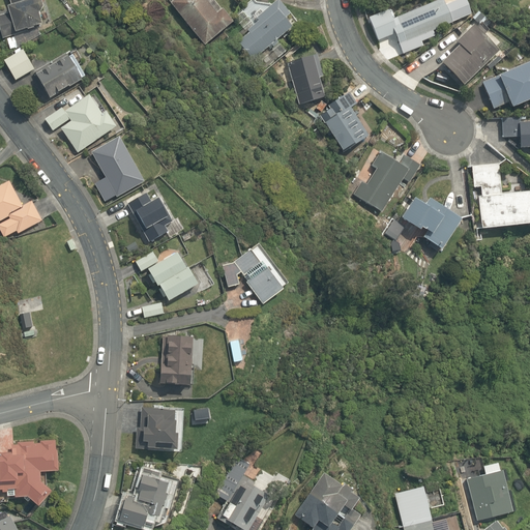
[(8,0),(9,3),(3,5),(6,15),(0,17),(0,33),(37,23),(33,8),(38,6),(36,0),(8,0)]
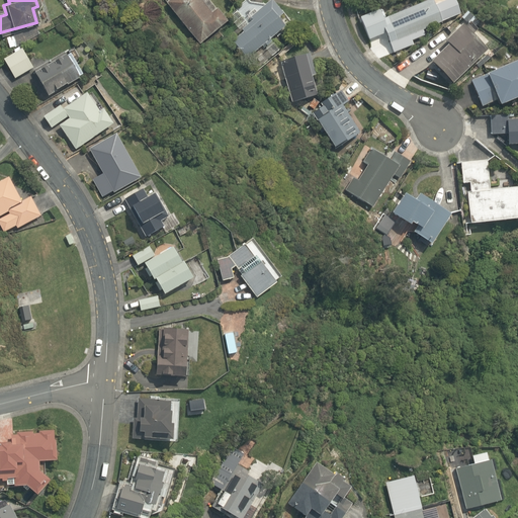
[(195,0),(163,0),(162,1),(197,41),(223,19),(212,7),(206,12),(195,0)]
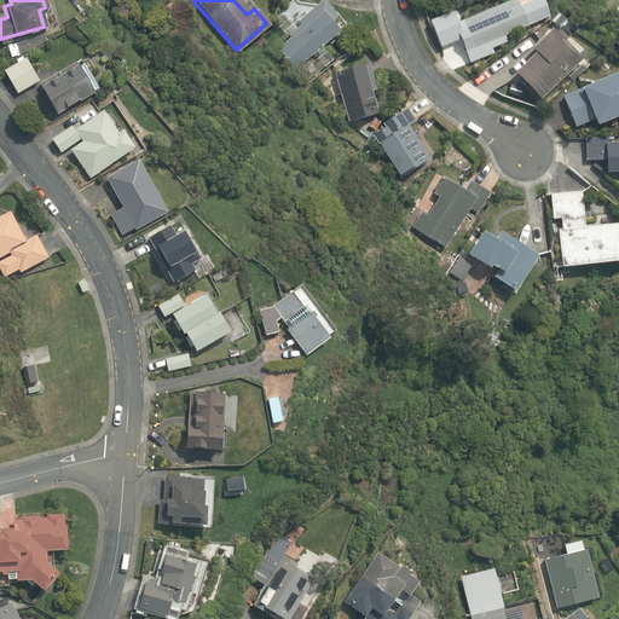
[(319,0),(318,0),(294,19),(299,24),(273,45),(294,70),(343,30),(319,0)]
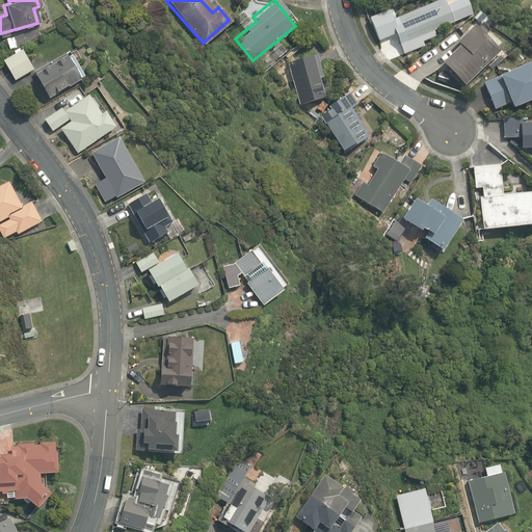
[(397,45),(402,56),(423,47),(434,42),(440,38),(436,29),(457,21),(447,0),(436,0),(396,19),(406,41),(397,45)]
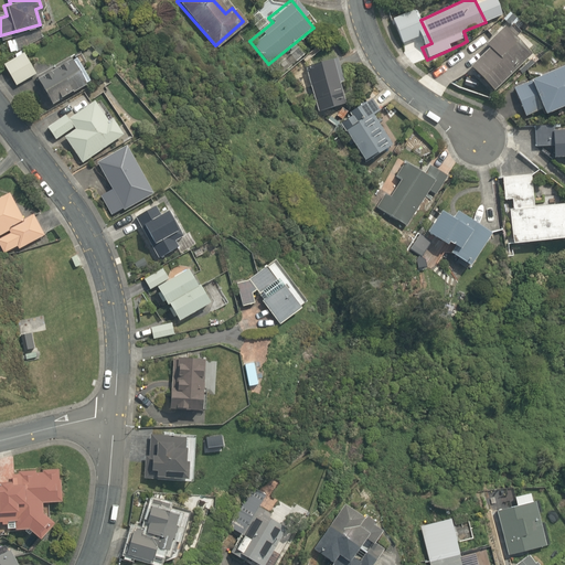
[(489,92),(525,52),(500,29),(465,68),(489,92)]
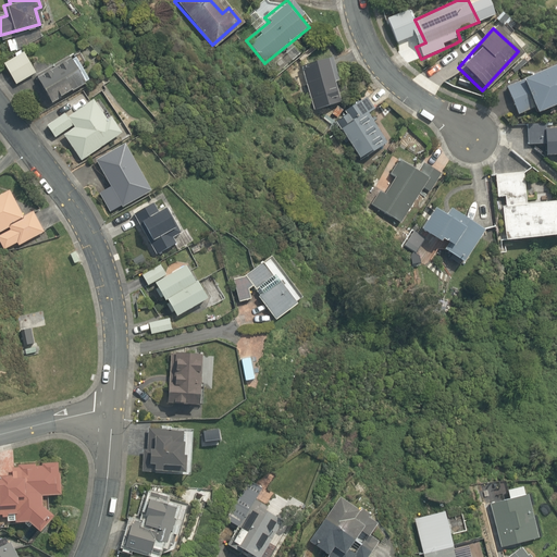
[(34,73),(23,52),(2,63),(13,84),(34,73)]
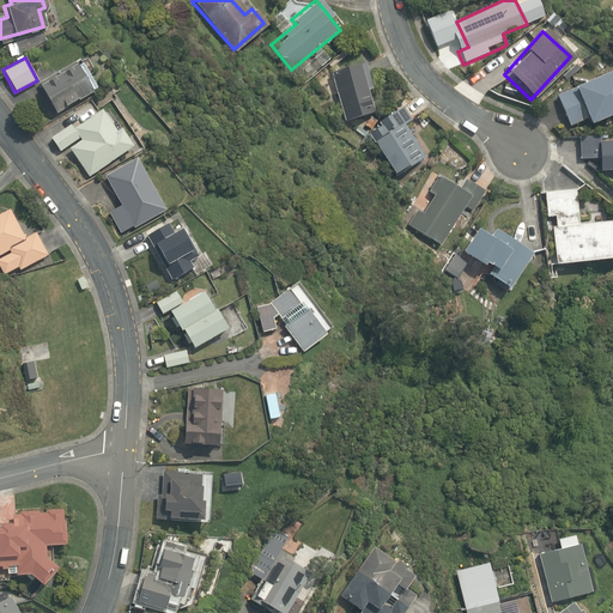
[(96,87),(82,60),(46,79),(60,107),(96,87)]
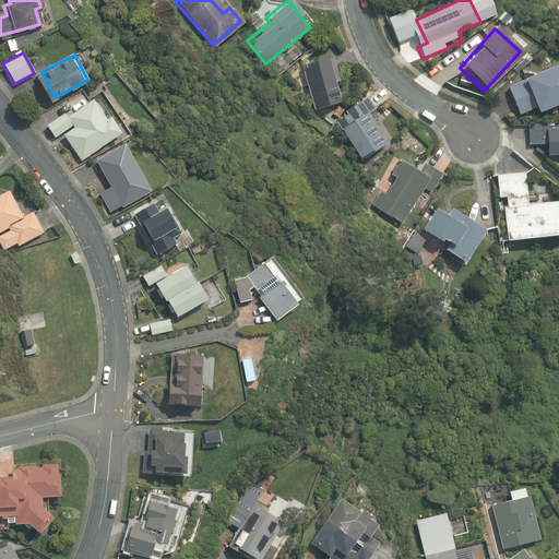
[(330,58),(296,68),(310,113),(343,103),(330,58)]
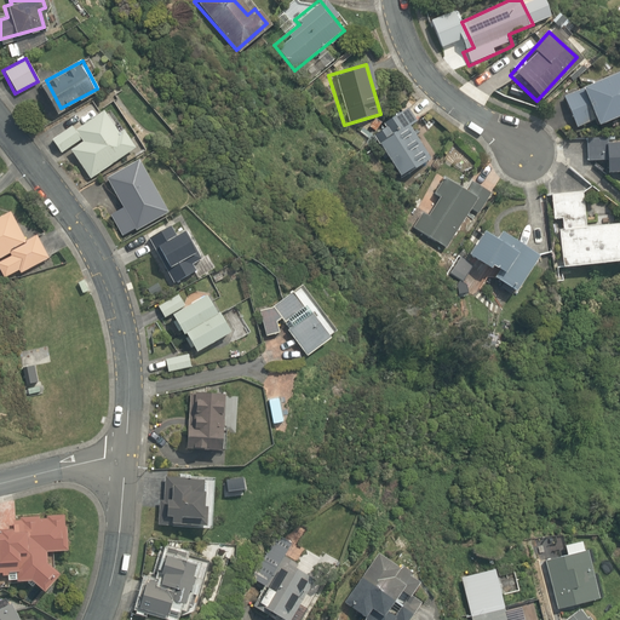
[(619,112),(619,68),(619,67),(561,90),(577,127),(590,121),(591,124),(619,112)]
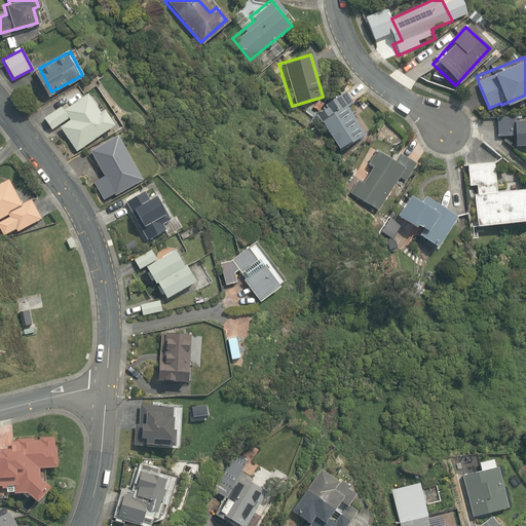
[(323,103),(317,100),(309,111),(315,114),(335,150),(362,137),(346,105),(351,103),(345,90),(323,103)]
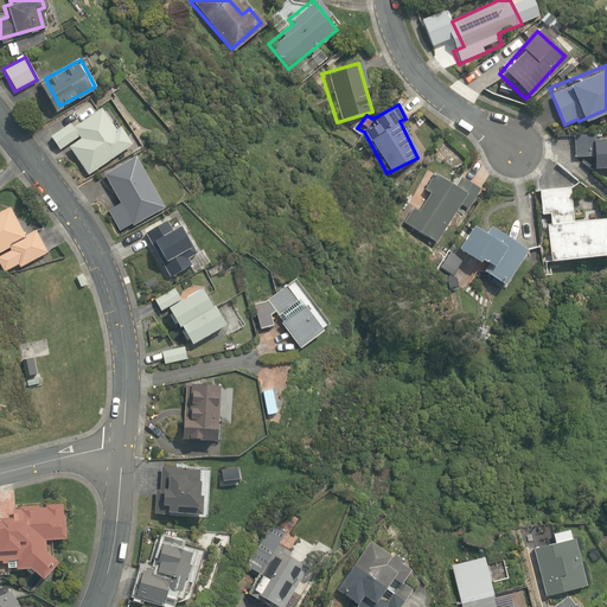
[(117,128),(107,112),(102,114),(98,108),(72,126),(70,121),(49,135),(58,149),(66,144),(87,173),(132,144),(120,126),(117,128)]
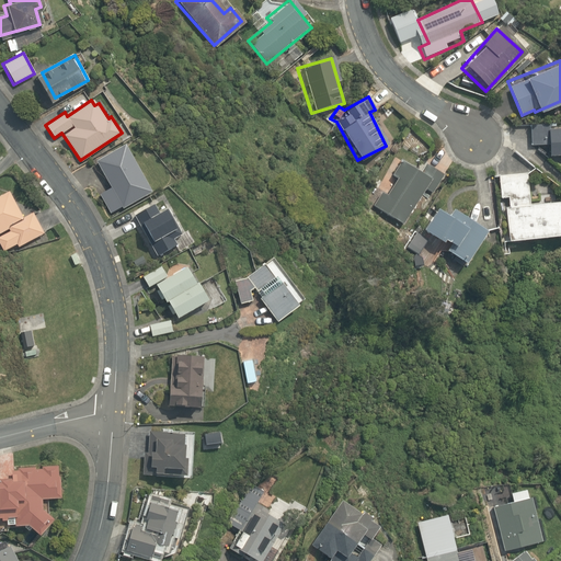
[(560,127),(549,128),(549,124),(527,125),(528,146),(550,145),(550,157),(560,156),(560,127)]
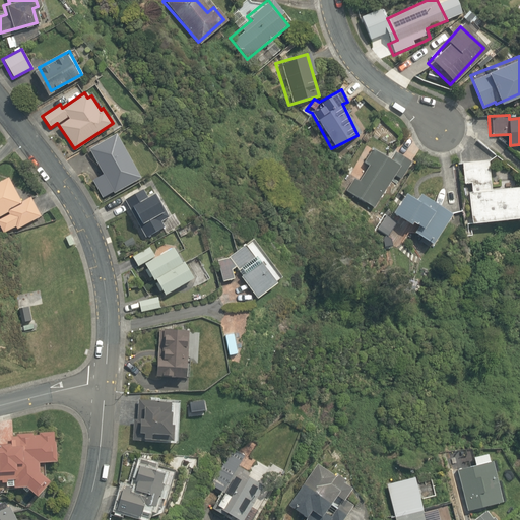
[(92,179),(103,196),(111,191),(113,194),(137,179),(110,133),(85,148),(101,174),(92,179)]
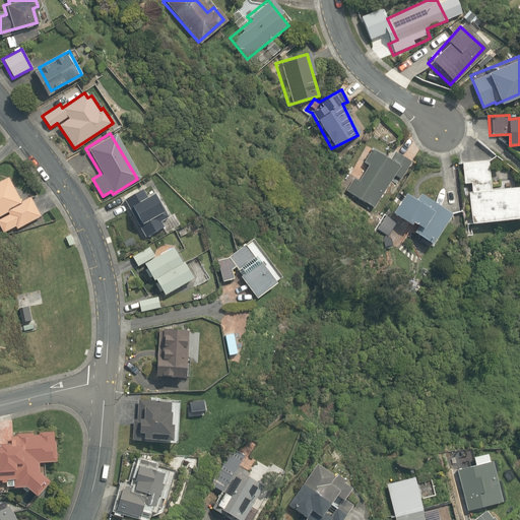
[(374,208),(379,199),(394,177),(399,180),(403,173),(407,167),(410,163),(395,152),(390,160),(372,149),(363,165),(366,167),(356,180),(353,178),(345,190),(374,208)]
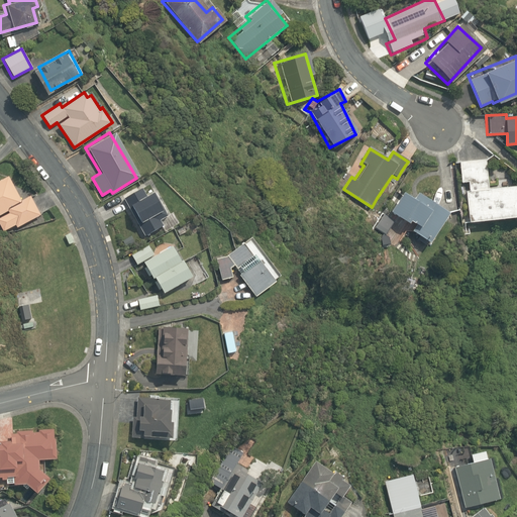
[(485,160),(458,162),(460,184),(468,184),(469,191),(462,192),(464,222),(516,218),(516,185),(487,187),(485,160)]
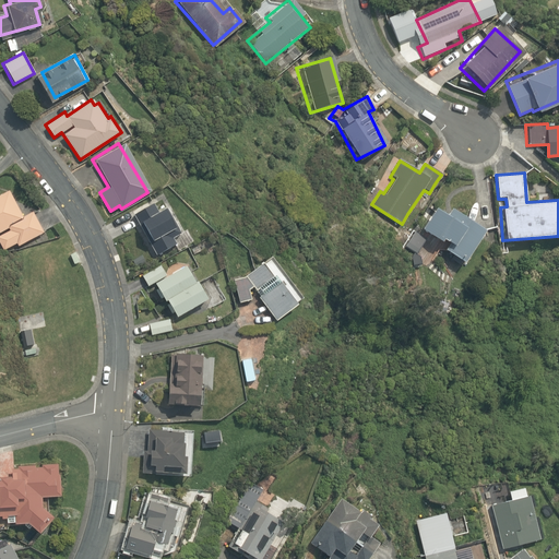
[(0,249),(0,250),(12,242),(15,248),(45,232),(34,211),(21,218),(6,190),(0,192),(0,249)]
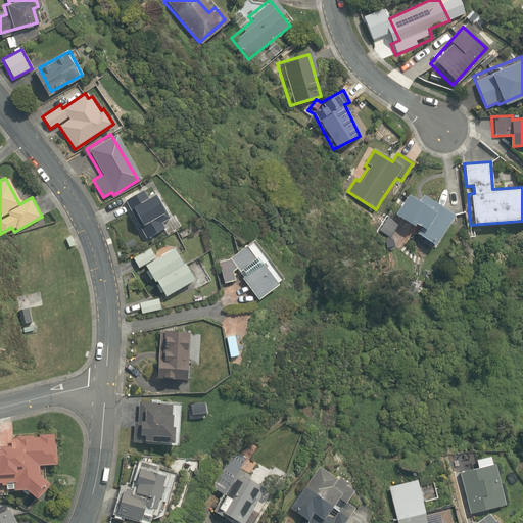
[(167,221),(170,220),(156,194),(130,207),(146,238),(170,226),(167,221)]
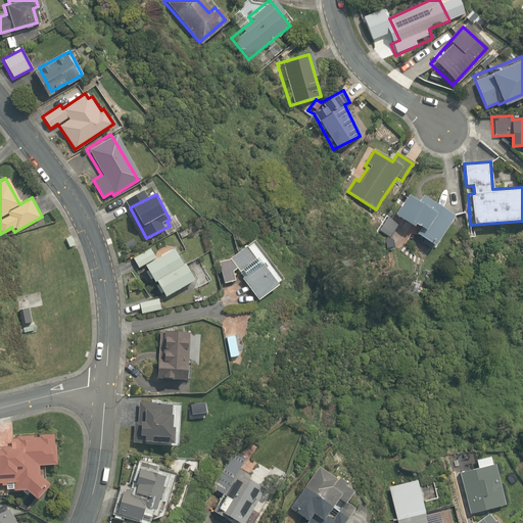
[(416,230),(413,234),(431,245),(449,215),(421,197),(417,203),(403,195),(392,215),(398,219),(410,225),(416,230)]
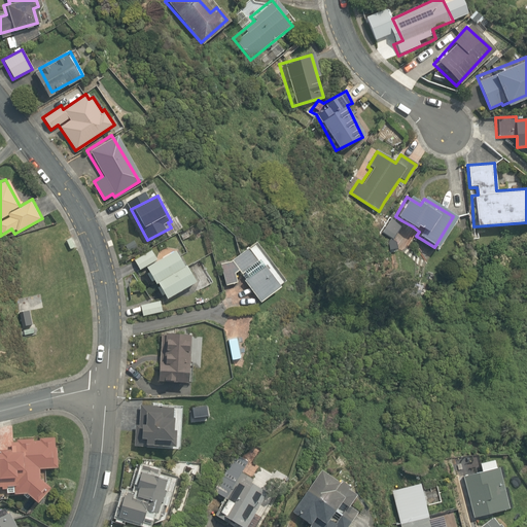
[(284,281),(253,240),(231,258),(214,262),(220,286),(236,282),(233,273),(236,271),(257,301),(284,281)]
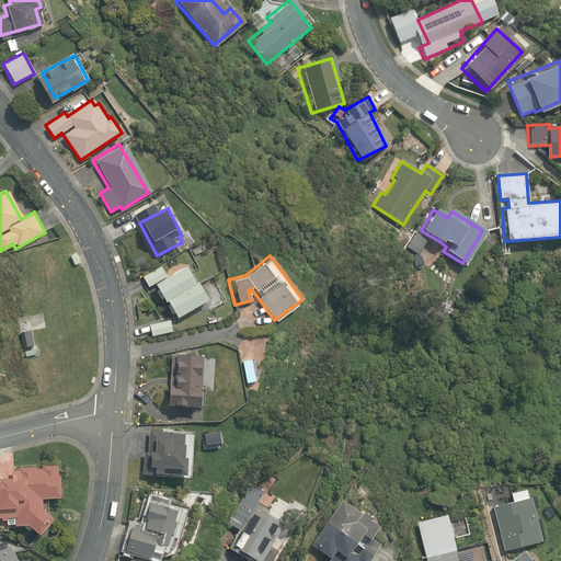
[(139,274),(146,286),(151,283),(175,322),(208,301),(186,264),(168,275),(159,262),(139,274)]
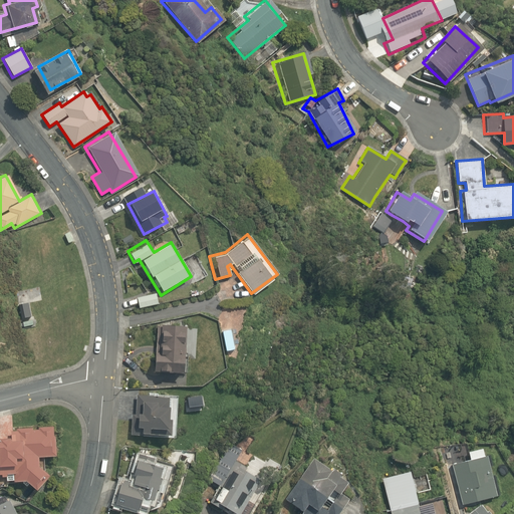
[(190,326),(157,323),(152,372),(186,375),(190,326)]
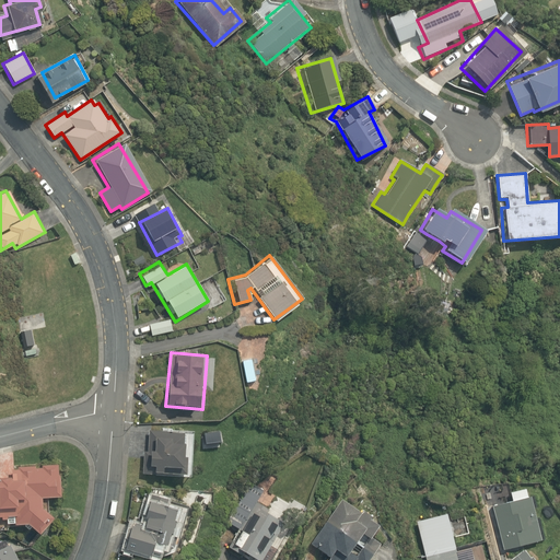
[(190,431),(150,428),(148,451),(143,451),(141,475),(187,478),(190,431)]
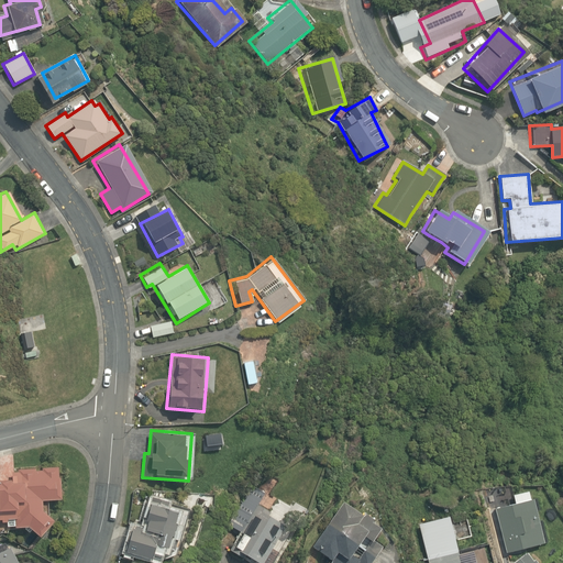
[(57,500),(55,467),(9,468),(9,477),(0,476),(0,521),(1,522),(1,528),(24,527),(37,538),(53,519),(41,509),(41,499),(57,500)]
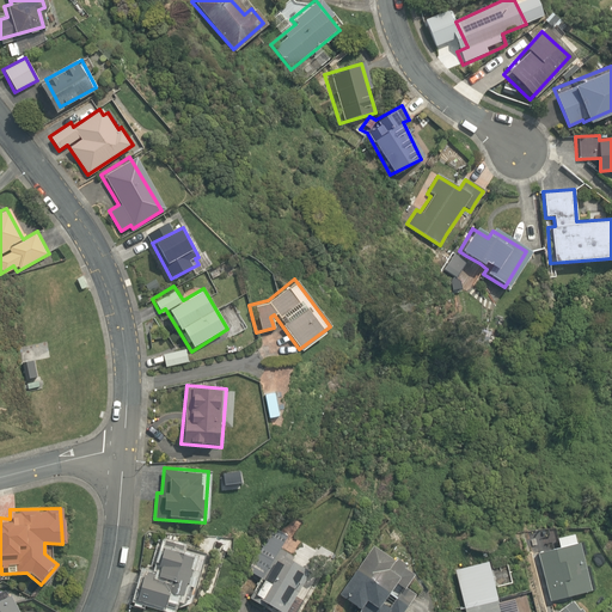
[(281,546),(288,531),(275,524),(250,574),(257,577),(246,599),(273,611),(288,611),(310,573),(292,563),(295,555),(281,546)]
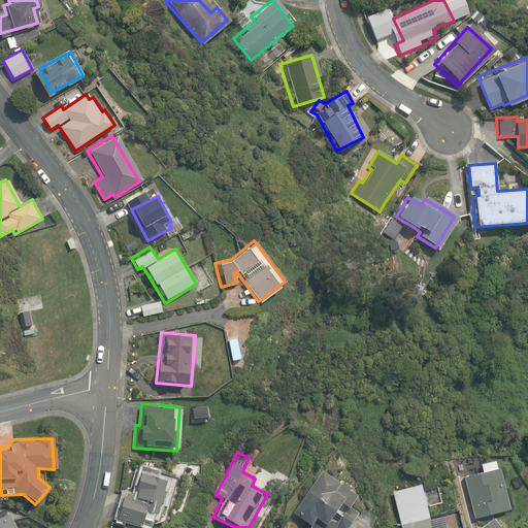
[(500,467),(494,468),(493,460),(481,463),(482,471),(463,475),(471,518),(509,509),(500,467)]
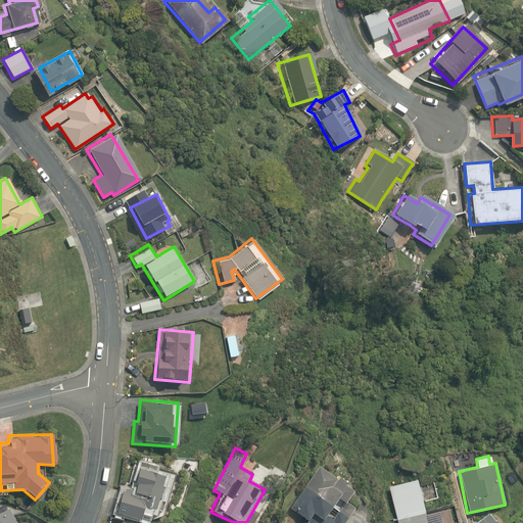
[(156,466),(139,462),(137,468),(135,467),(130,488),(119,486),(112,511),(137,516),(139,507),(157,512),(167,475),(154,472),(156,466)]
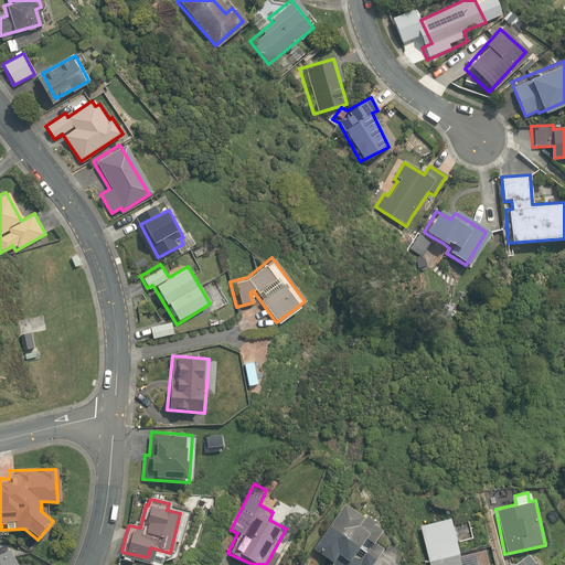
[(331,562),(329,564),(358,564),(359,564),(373,564),(385,547),(374,540),(381,529),(343,503),(312,548),(331,562)]
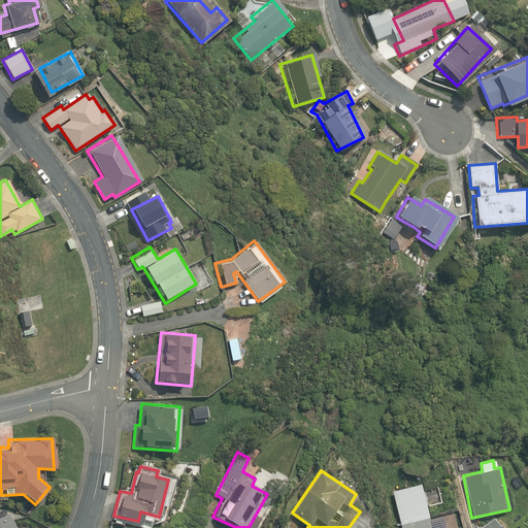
[(430,527),(419,482),(390,490),(400,527),(430,527)]
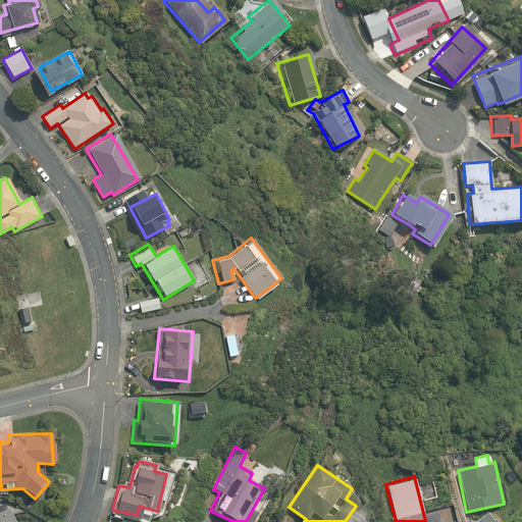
[(0,521),(15,521),(9,506),(0,510),(0,521)]
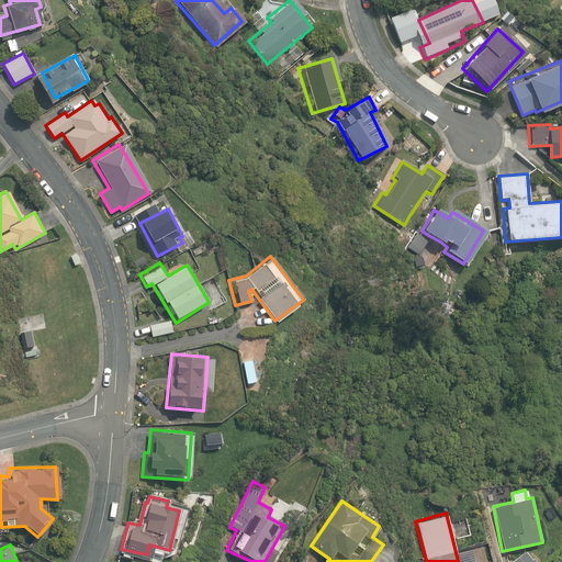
[(528,560),(521,551),(507,561),(534,561),(530,558),(528,560)]
